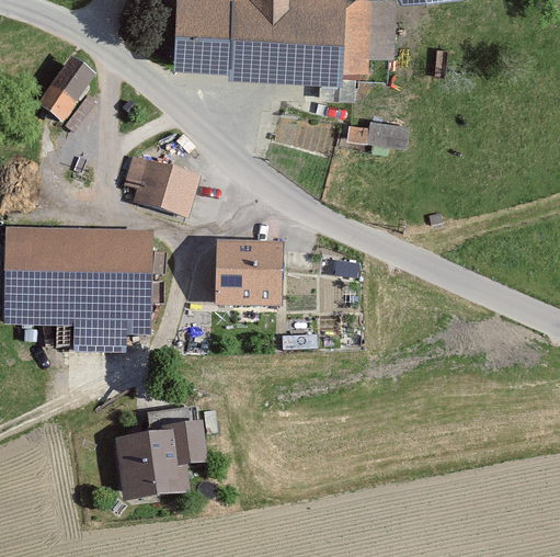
[(175,0),(171,67),(343,79),(344,60),(368,63),(369,49),(392,50),(396,0),(175,0)]
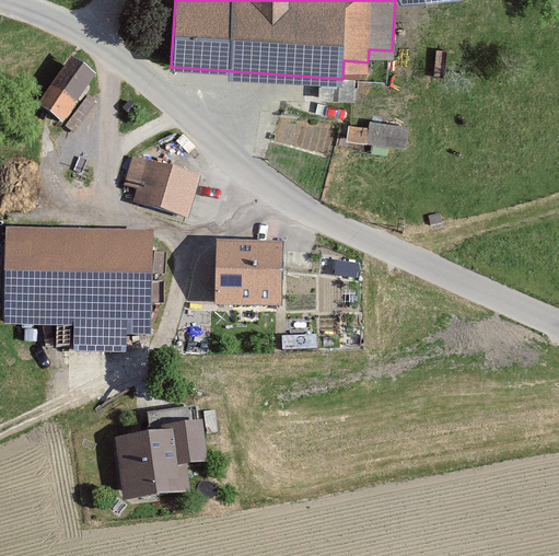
[(97,72),(73,54),(37,101),(61,119),(97,72)]
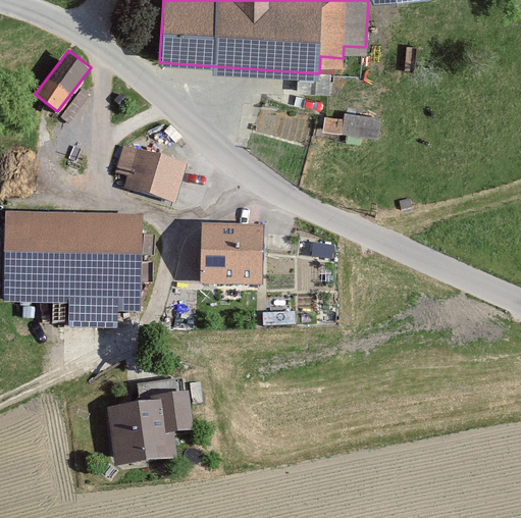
[(188,163),(123,142),(114,167),(128,172),(124,184),(174,200),(188,163)]
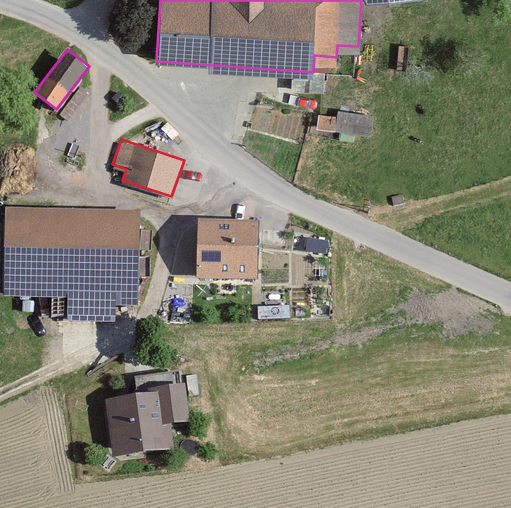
[(141,209),(5,206),(3,293),(69,295),(68,317),(115,318),(115,301),(139,302),(141,209)]
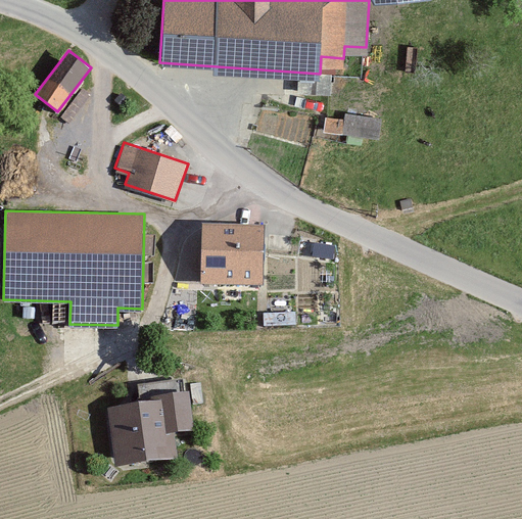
[(262,222),(200,223),(201,285),(262,284),(262,222)]
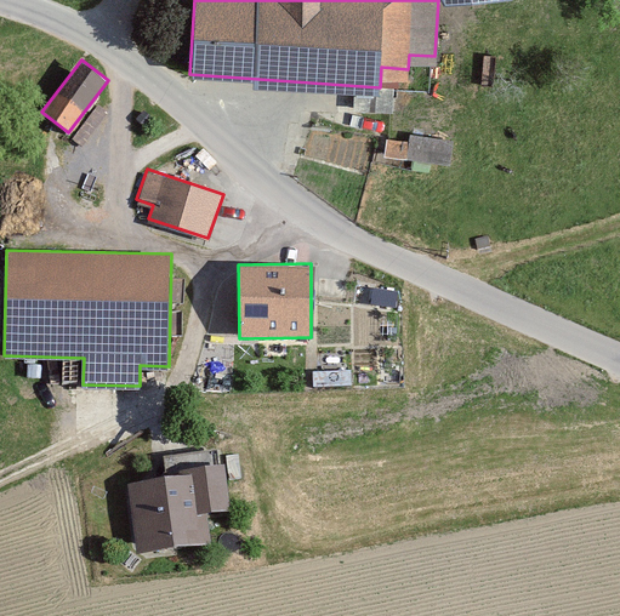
[(231,503),(225,463),(188,468),(189,474),(130,483),(140,553),(212,542),(208,506),(231,503)]
